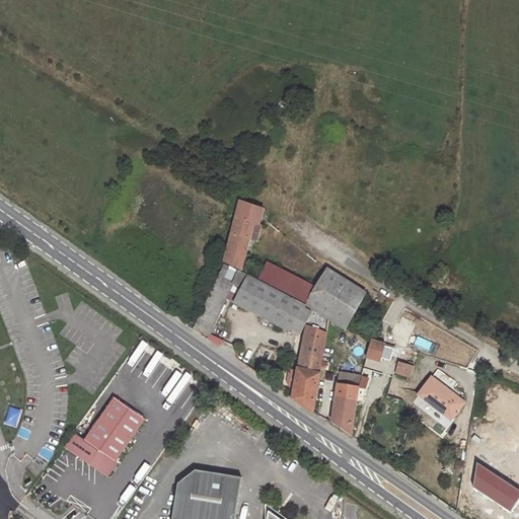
[(258,236),(262,225),(258,224),(264,210),(240,201),(225,264),(239,271),(242,265),(249,239),(250,234),(258,236)]
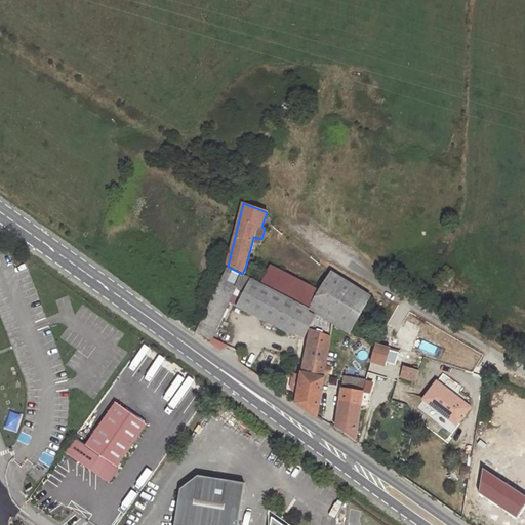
[(236,286),(242,274),(228,267),(217,287),(232,294),(236,286)]
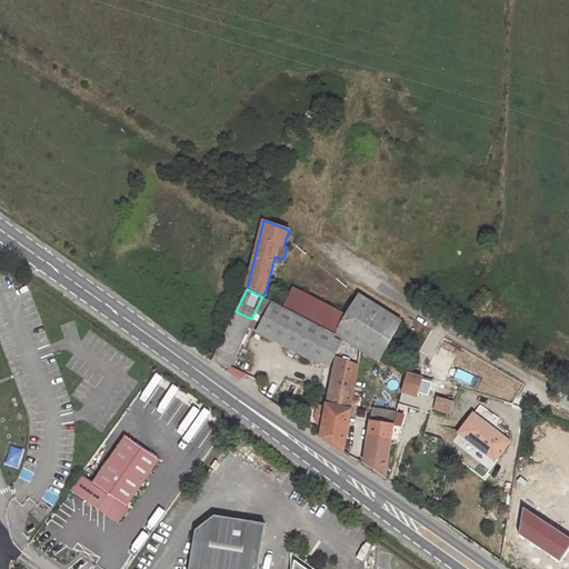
[(338,311),(292,289),(283,308),(328,331),(336,316),(338,311)]
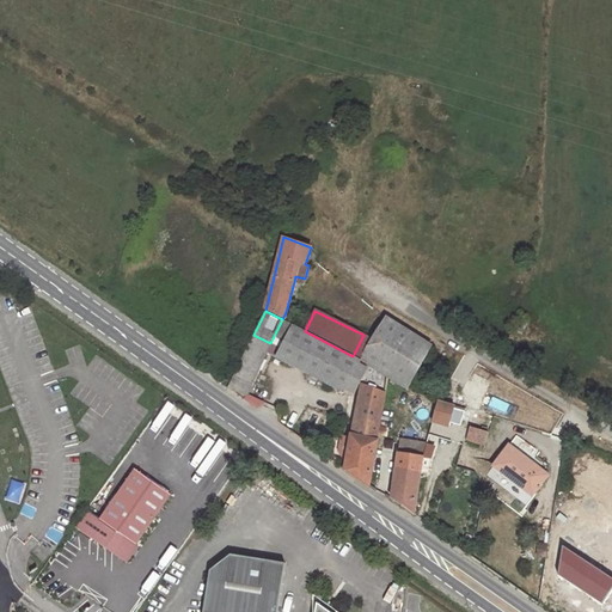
[(408,389),(432,346),(386,317),(369,344),(361,360),(369,366),(389,377),(408,389)]
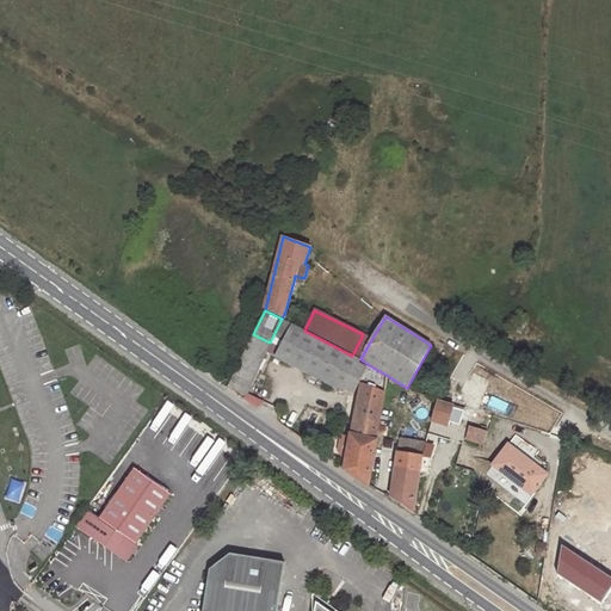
[(285,338),(292,325),(282,319),(275,333),(285,338)]
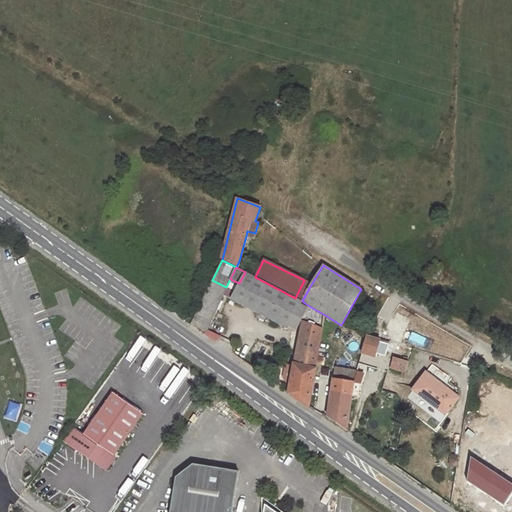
[(302,301),(295,298),(255,277),(245,272),(239,283),(231,298),(231,299),(288,329),(289,325),(302,301)]
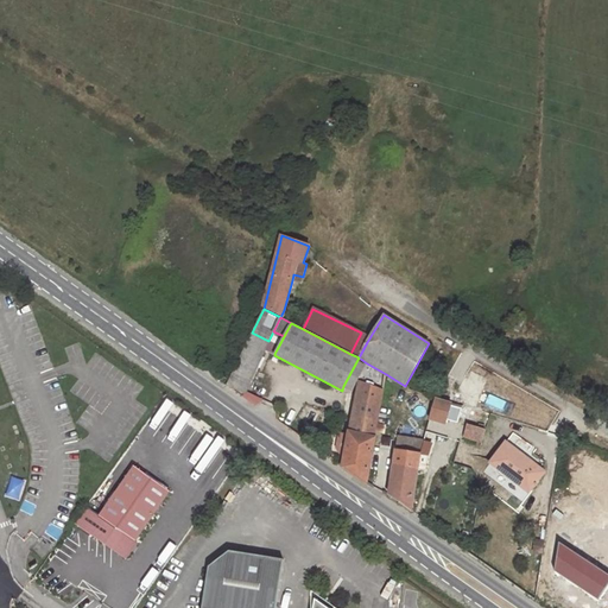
[(274,354),(284,336),(273,331),(268,341),(265,349),(274,354)]
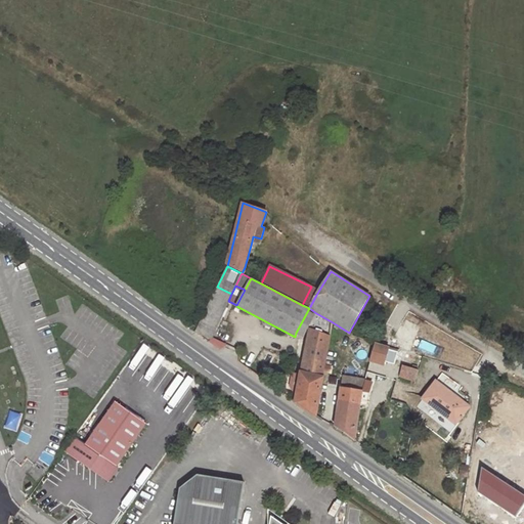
[(309,308),(316,295),(309,291),(302,305),(309,308)]
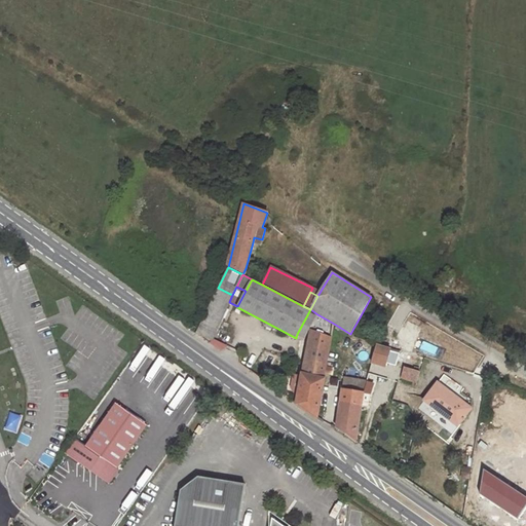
[(312,324),(317,314),(310,309),(297,334),(304,338),(312,324)]
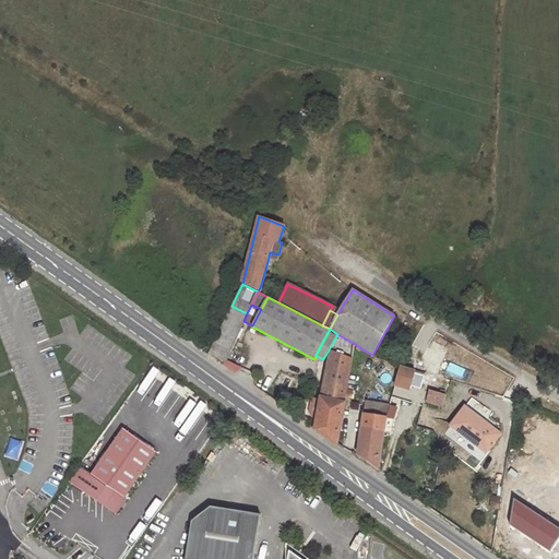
[(344,403),(355,344),(337,334),(332,344),(321,397),(344,403)]
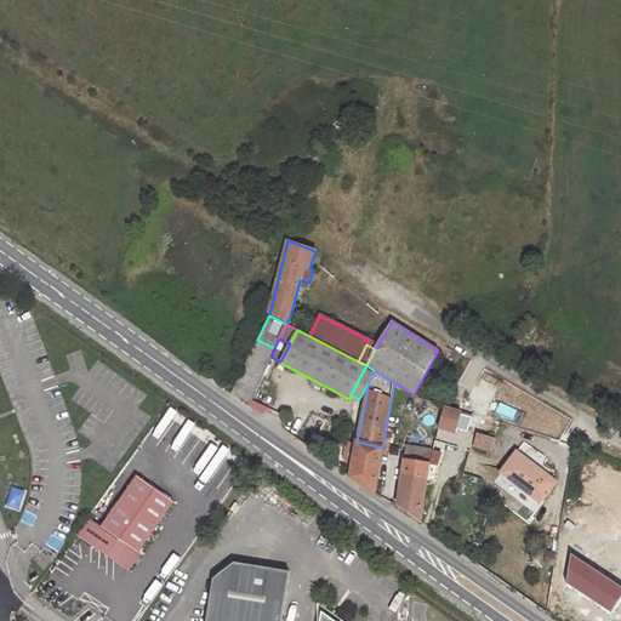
[(269,409),(250,400),(250,402),(248,405),(261,415),(269,409)]
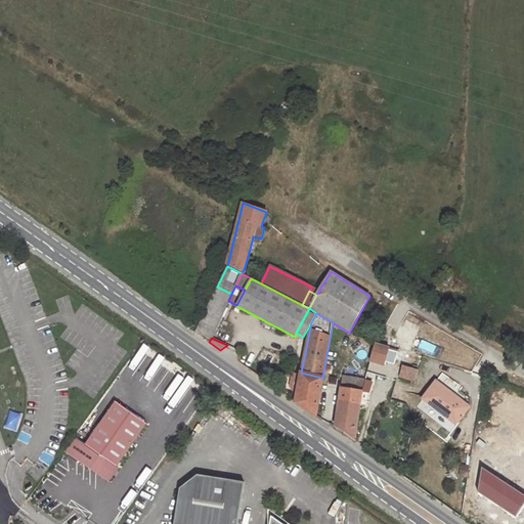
[(389,347),(376,343),(370,361),(384,365),(385,361),(388,349),(389,347)]
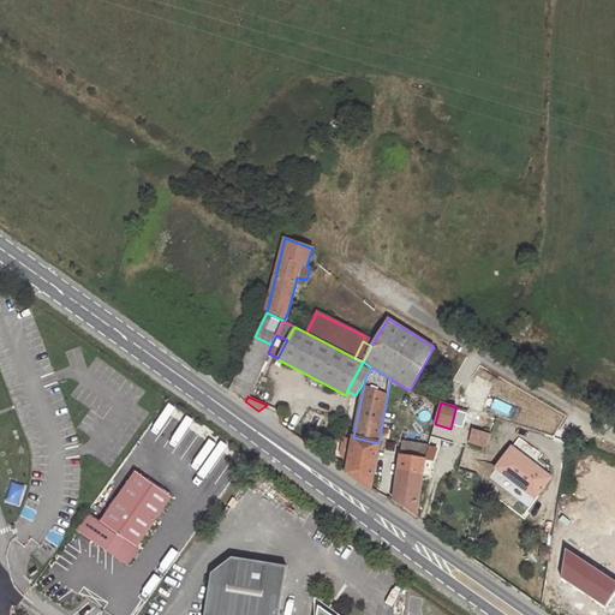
[(463,428),(467,413),(455,410),(452,424),(463,428)]
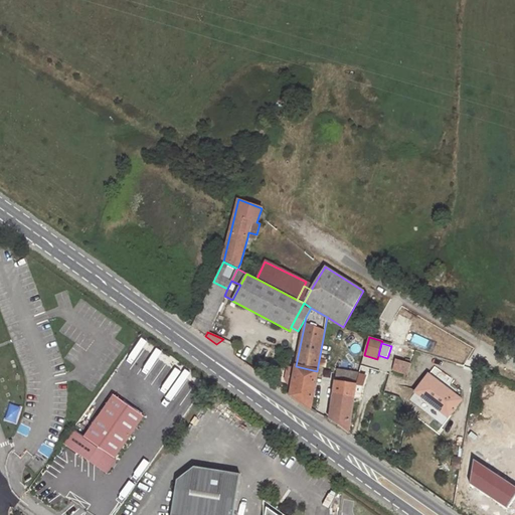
[(408,374),(411,364),(409,364),(405,363),(396,360),(393,369),(408,374)]
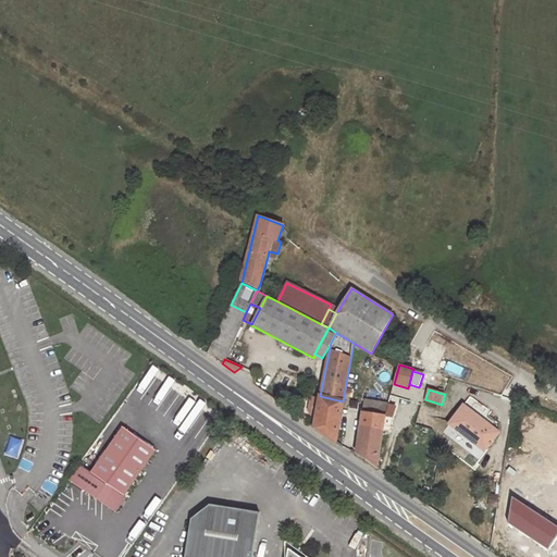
[(316,419),(320,397),(311,396),(308,410),(313,419),(316,419)]
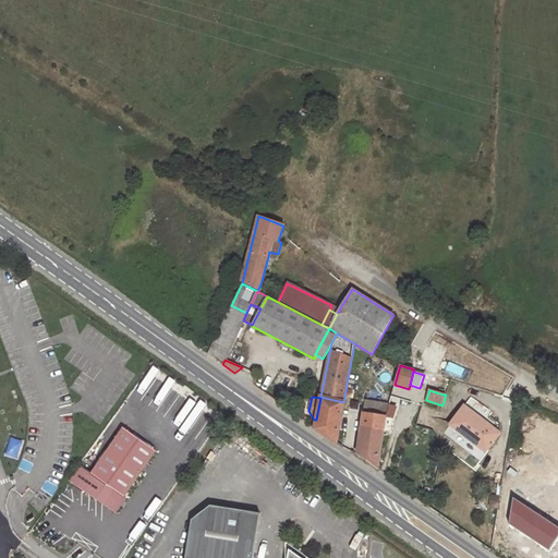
[(336,444),(343,402),(320,397),(320,398),(316,420),(315,428),(336,444)]
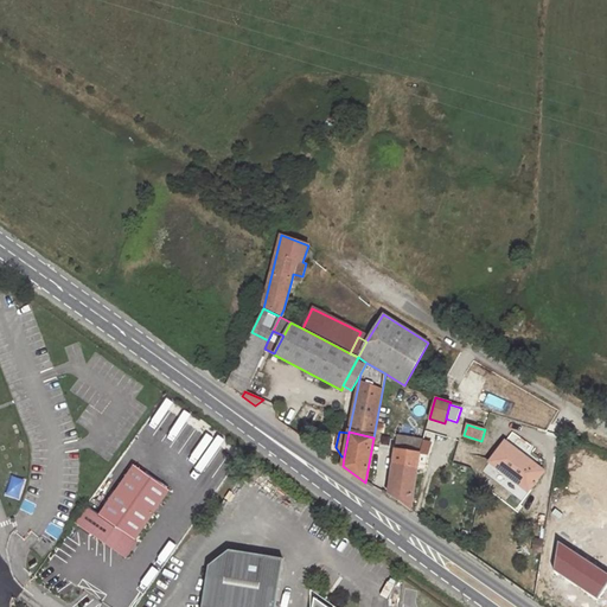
[(423,440),(397,436),(396,451),(420,454),(420,453),(423,441),(423,440)]
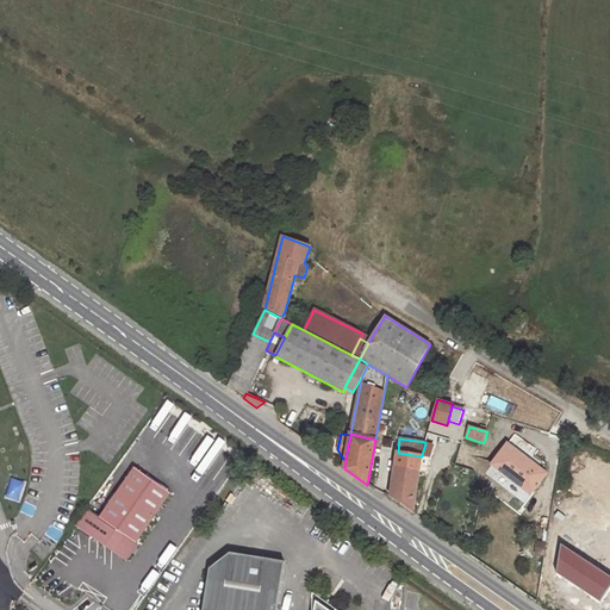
[(430,458),(434,446),(425,443),(422,455),(429,458),(430,458)]
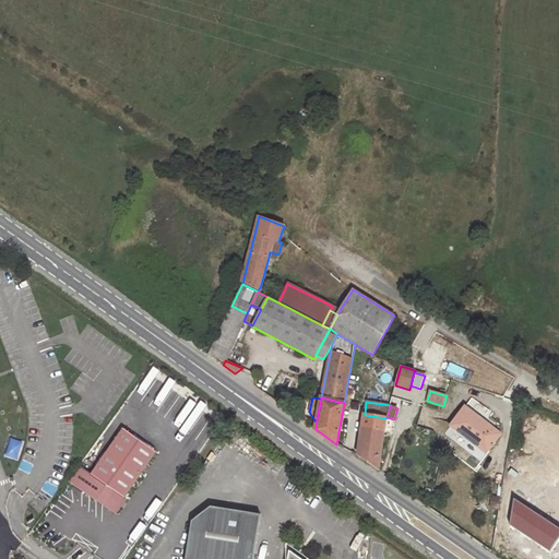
[(500,433),(465,407),(451,425),(470,439),(471,437),(488,450),(500,433)]
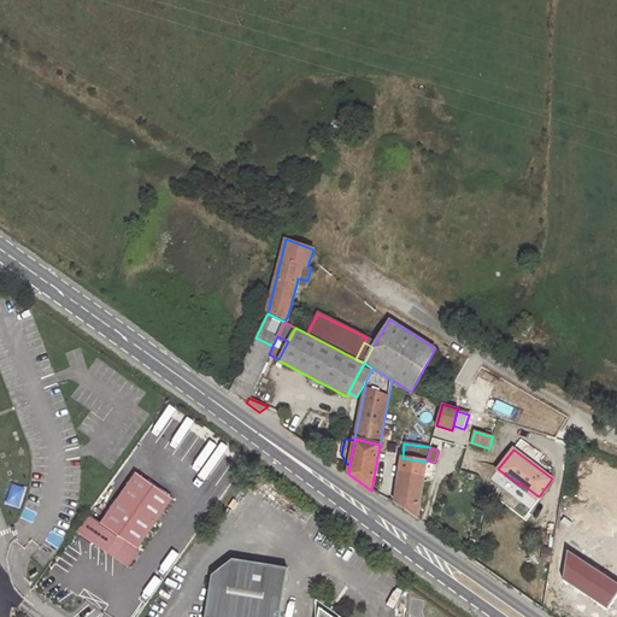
[(424,476),(427,462),(403,458),(400,472),(424,476)]
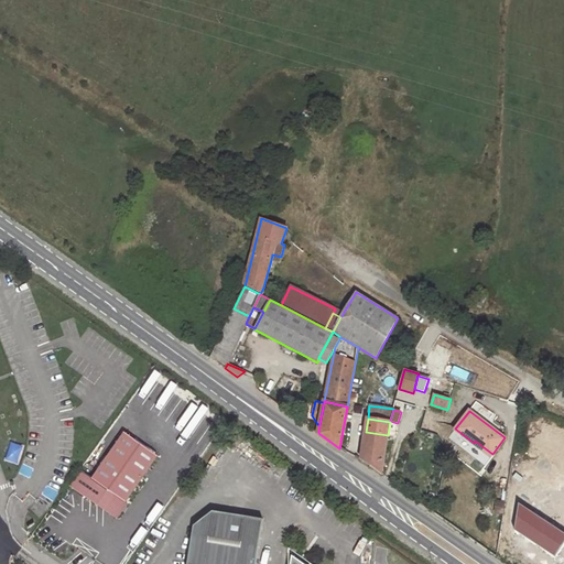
[(93,478),(82,470),(69,486),(97,506),(108,490),(126,502),(158,456),(148,448),(149,447),(134,438),(125,432),(93,478)]
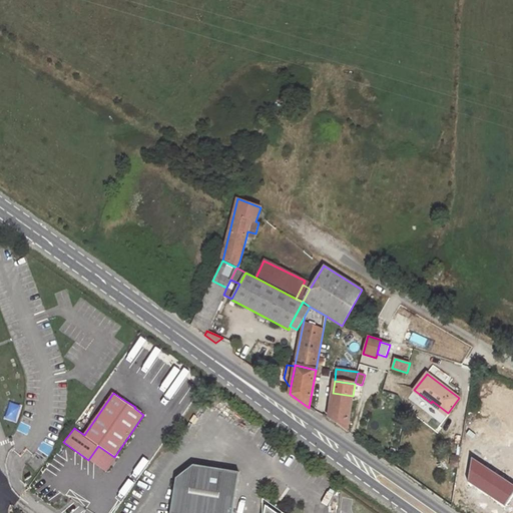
[(353,396),(333,393),(329,419),(348,432),(353,396)]
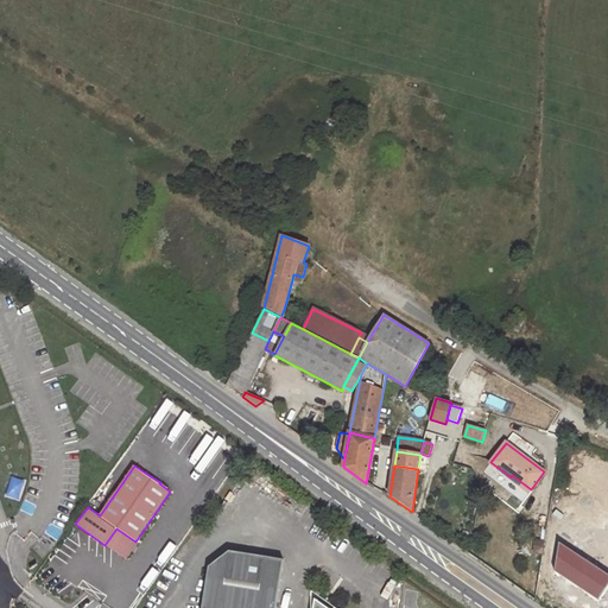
[(553,514),(569,540),(583,532),(569,506),(553,514)]
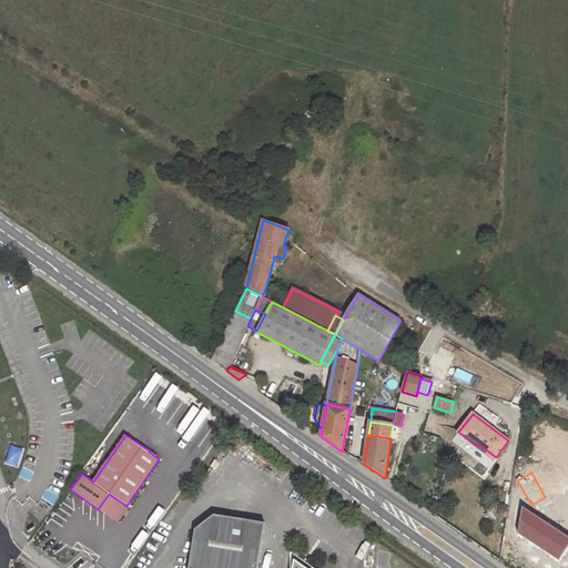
[(109,494),(98,509),(118,523),(129,507),(127,506),(109,494)]
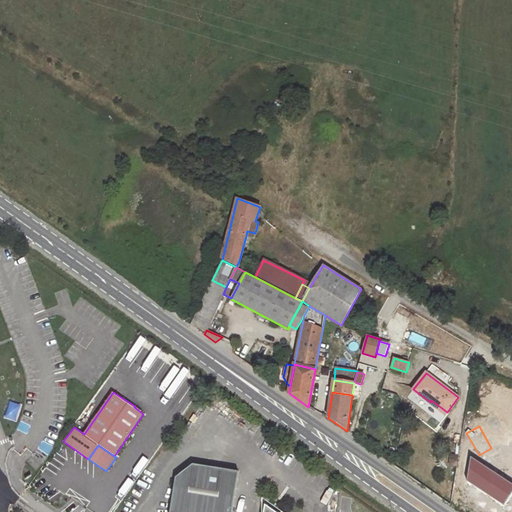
[(397,449),(390,447),(388,454),(395,456),(397,449)]
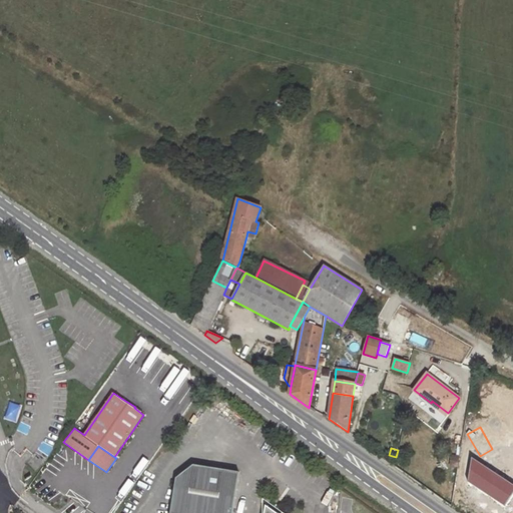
[(459,457),(453,456),(450,469),(457,470),(459,457)]
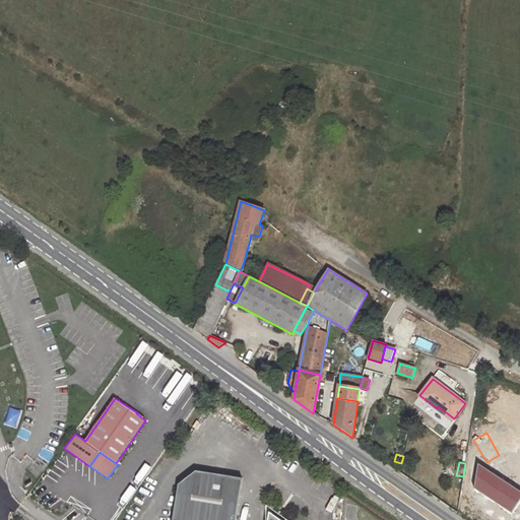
[(286,519),(285,519),(280,519),(269,512),(267,519),(236,519),(243,478),(196,471),(179,484),(173,519),(286,519)]
